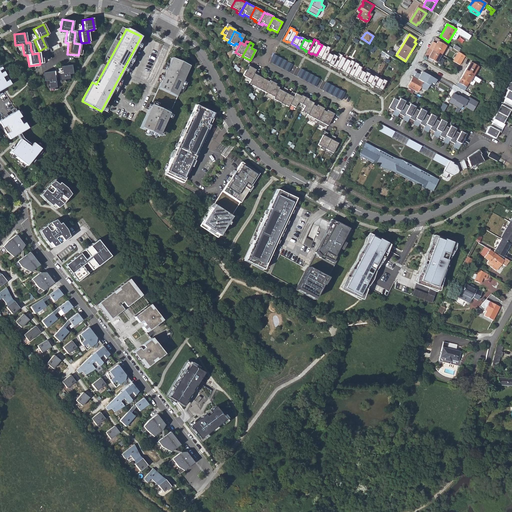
[(326,47),(322,45),(316,55),(320,58),(320,59),(324,61),(328,53),(331,48),(327,46),(326,47)]
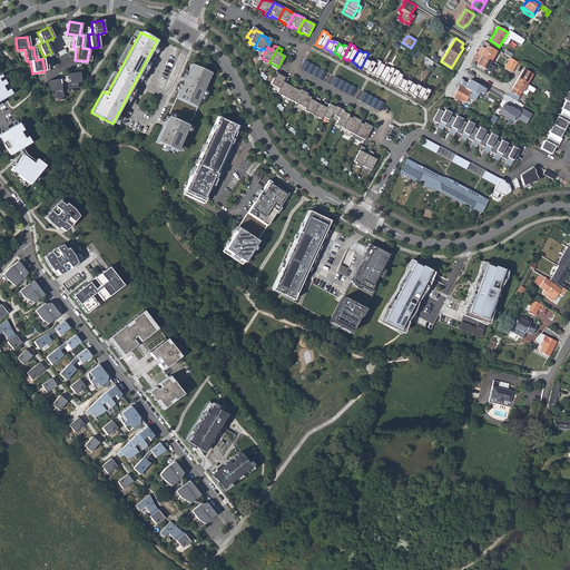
[(474,64),(491,72),(494,68),(489,64),(490,60),(478,53),(473,60),(474,64)]
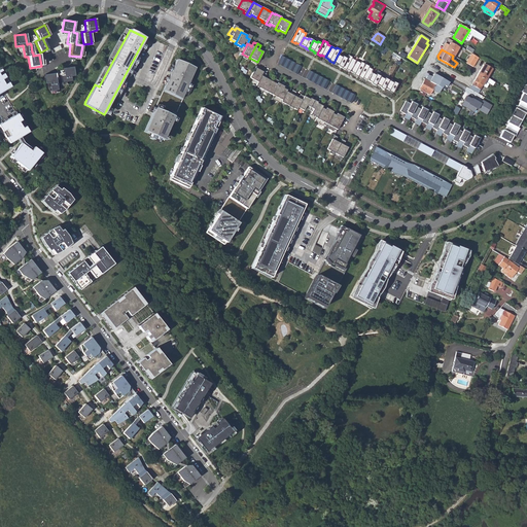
[(471,54),(466,63),(472,67),(478,58),(471,54)]
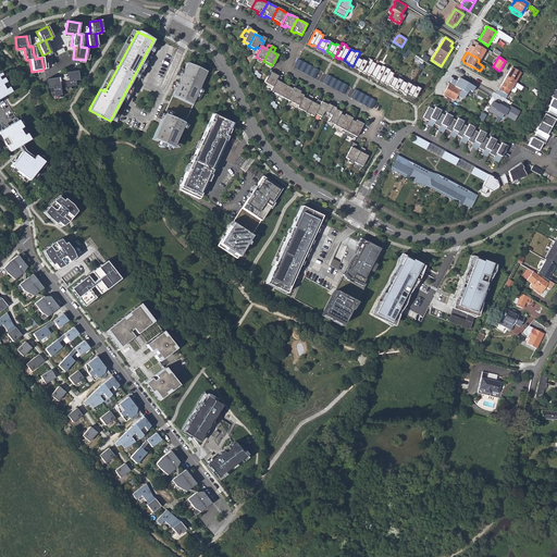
[(361,61),(357,58),(353,66),(359,70),(358,71),(361,72),(367,61),(362,59),(361,61)]
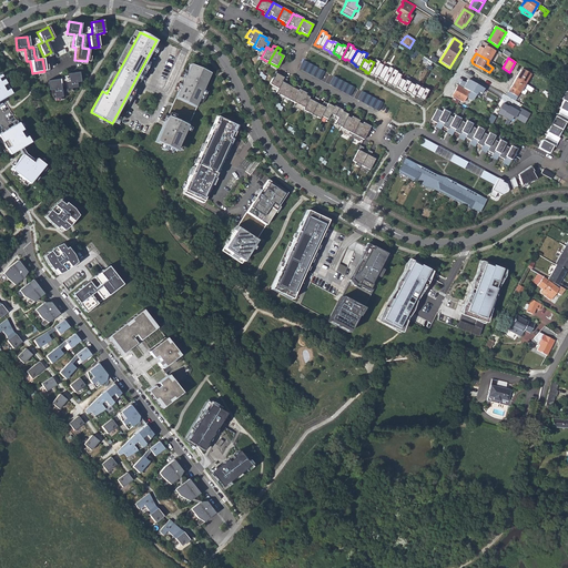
[(379,61),(375,59),(374,62),(368,73),(373,75),(373,74),(377,77),(384,66),(379,63),(379,61)]
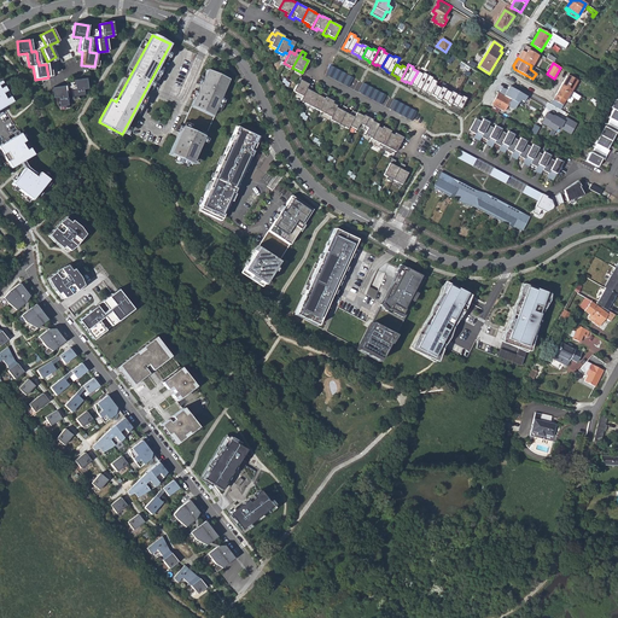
[(354,77),(331,65),(326,75),(349,87),(354,77)]
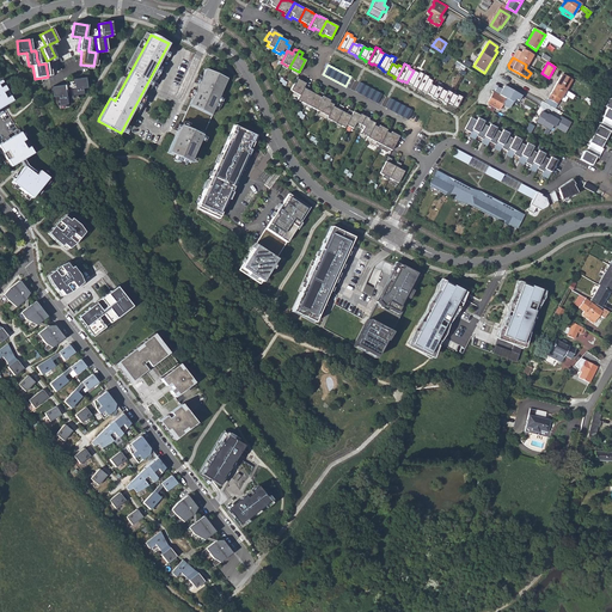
[(226,79),(204,69),(167,153),(189,163),(226,79)]
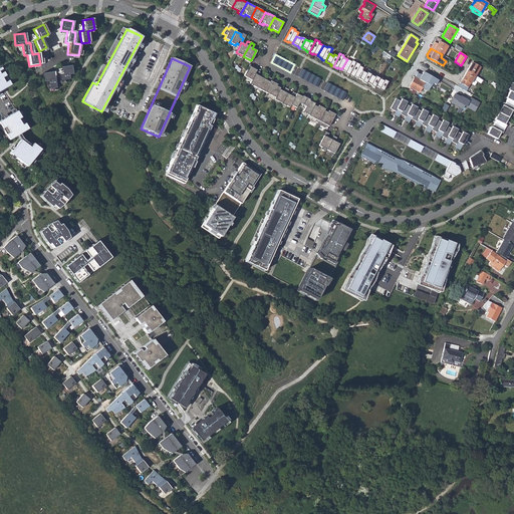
[(351,61),(347,59),(341,69),(346,72),(345,73),(349,75),(356,62),(352,60),(351,61)]
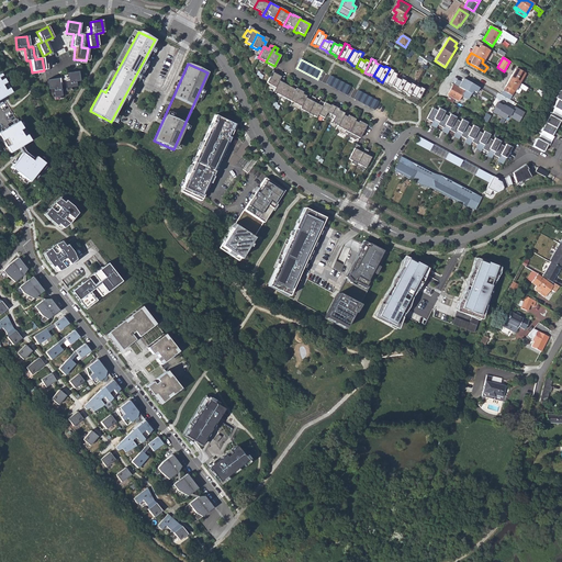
[(394,70),(390,68),(382,82),(386,85),(388,83),(392,86),(396,78),(397,75),(393,71),(394,70)]
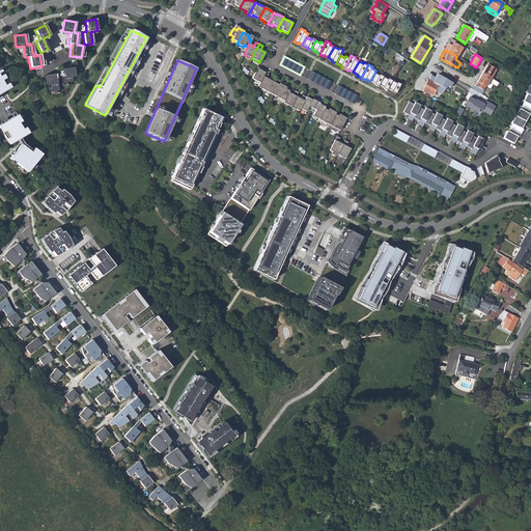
[(495,70),(486,64),(482,74),(490,78),(495,70)]
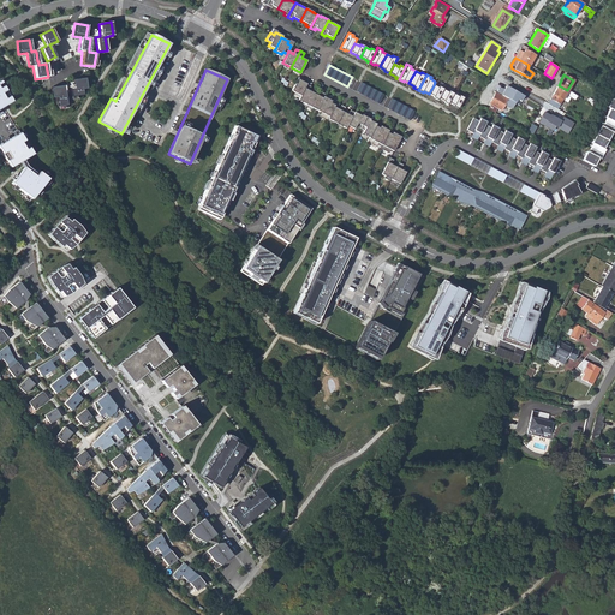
[(302,79),(298,77),(291,90),(300,96),(306,84),(303,82),(300,81),(302,79)]
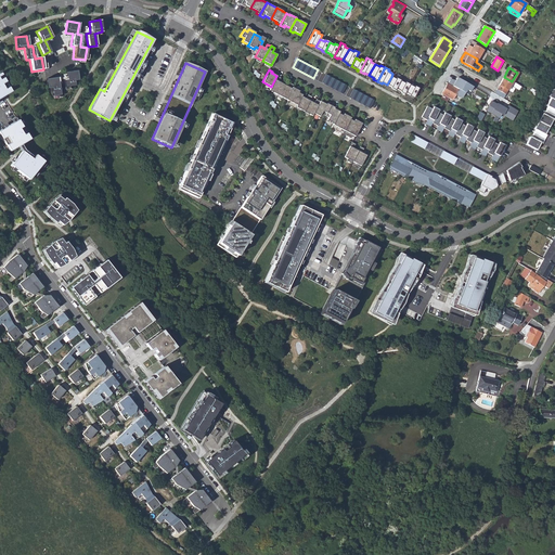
[(78,80),(77,71),(65,73),(66,79),(63,79),(64,88),(75,86),(74,80),(78,80)]
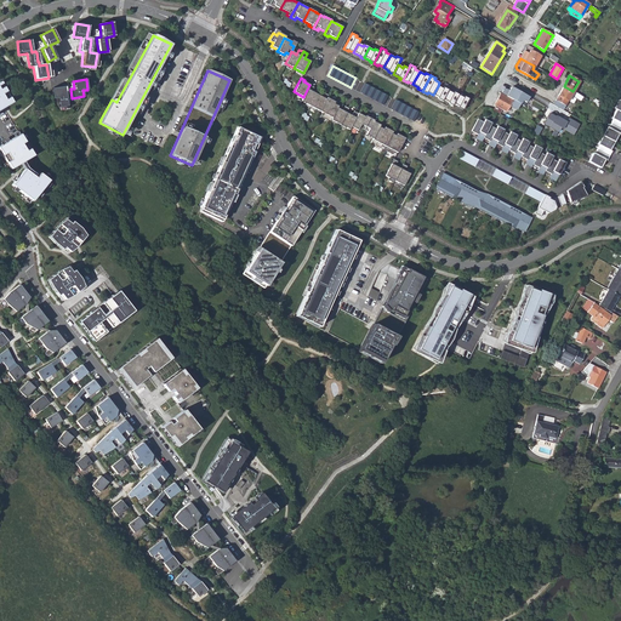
[(0,109),(12,103),(0,81),(0,109)]
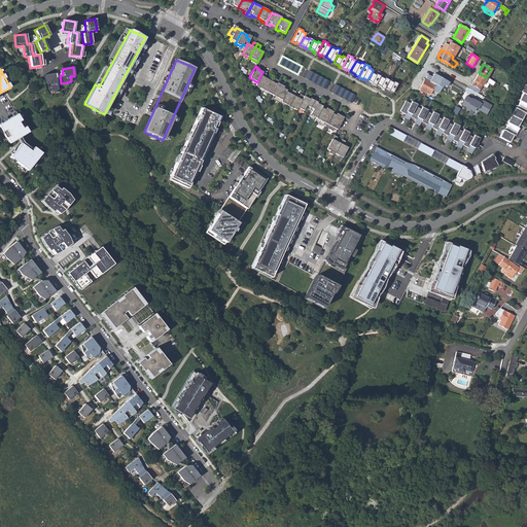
[(329,81),(310,71),(306,78),(325,90),(329,81)]
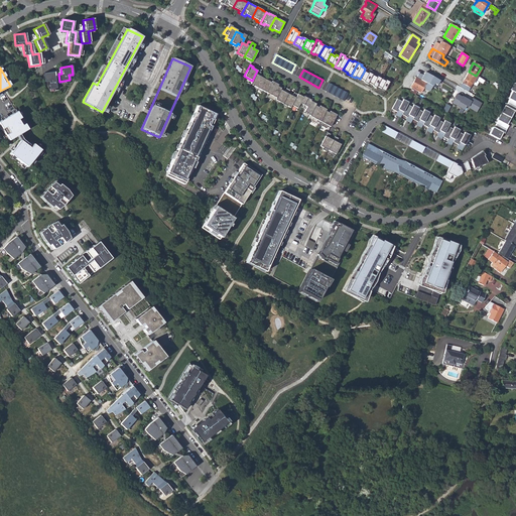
[(260,73),(257,71),(252,81),(250,84),(257,88),(263,79),(258,76),(260,73)]
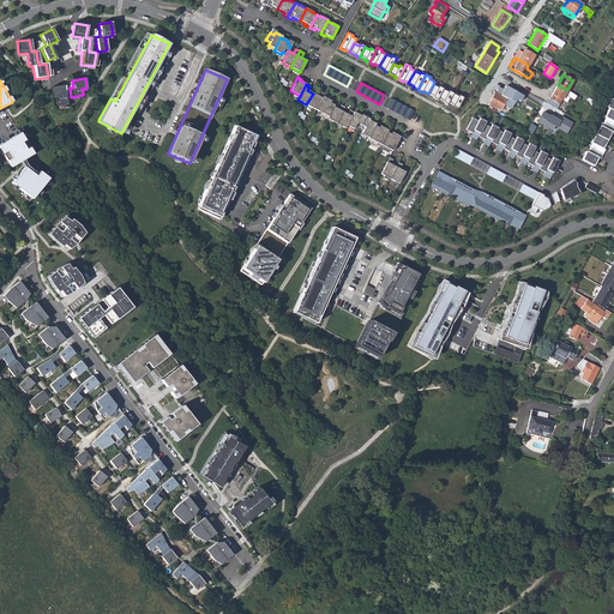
[(65,85),(50,88),(52,97),(56,97),(58,107),(66,106),(65,90),(65,85)]
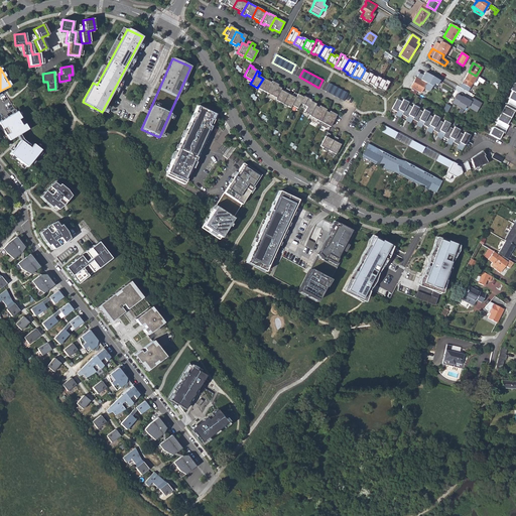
[(368,74),(364,72),(360,79),(365,82),(365,83),(367,84),(368,83),(372,75),(368,73),(368,74)]
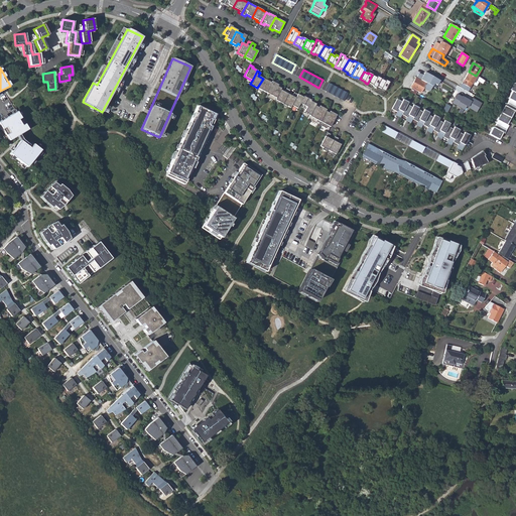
[(476,76),(469,72),(464,79),(464,80),(462,84),(470,88),(474,80),(476,76)]
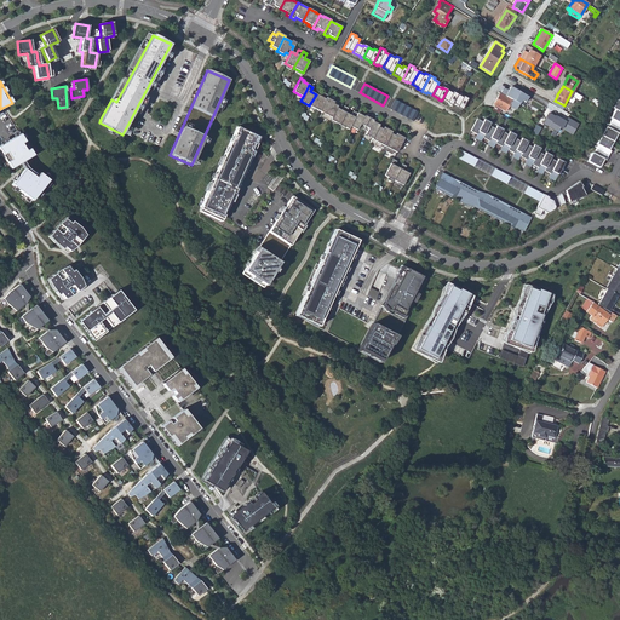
[(447,90),(442,99),(449,103),(448,104),(452,105),(453,103),(458,95),(453,92),(452,93),(447,90)]
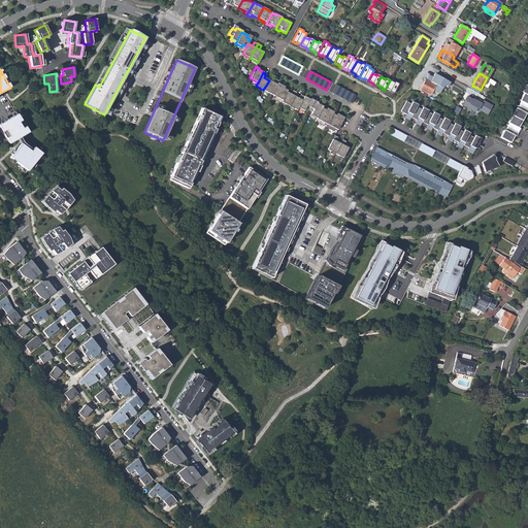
[(273,83),(269,80),(263,90),(271,95),(277,83),(278,80),(275,78),(273,83)]
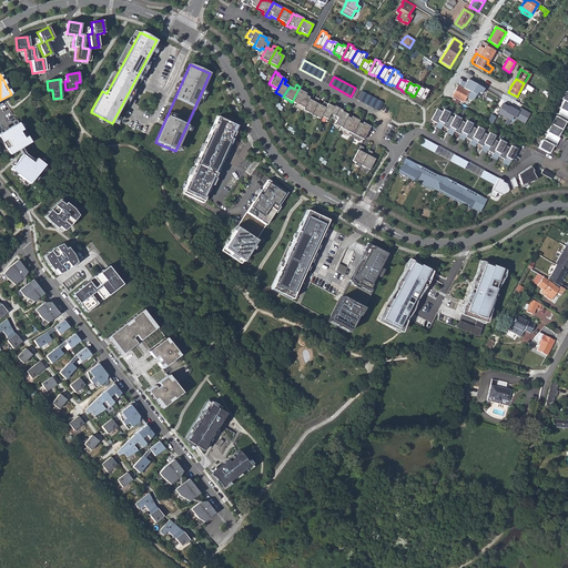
[(465,97),(472,101),(475,95),(458,85),(452,95),(462,102),(465,97)]
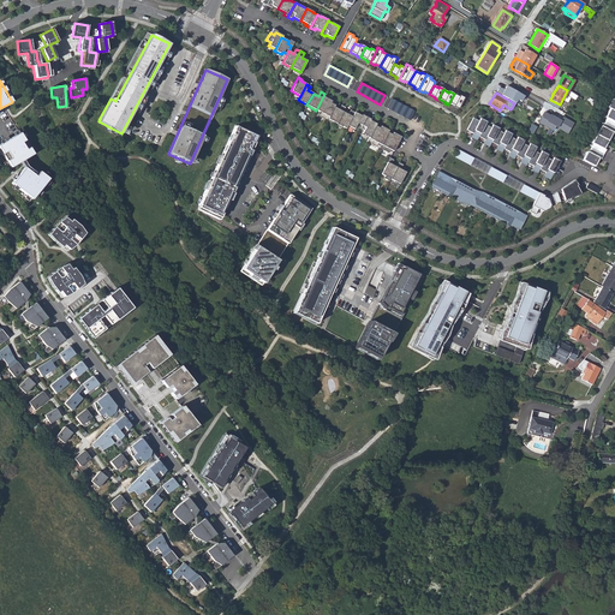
[(459,96),(454,94),(449,102),(455,106),(455,107),(458,109),(464,97),(459,95),(459,96)]
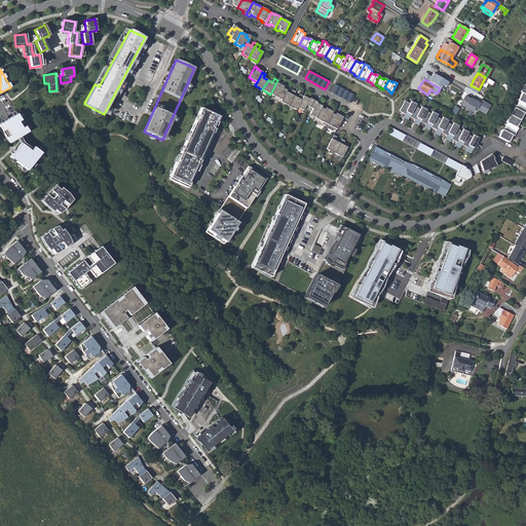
[(283,86),(276,82),(270,95),(276,98),(274,102),(278,104),(279,102),(285,91),(286,89),(283,88),(283,86)]
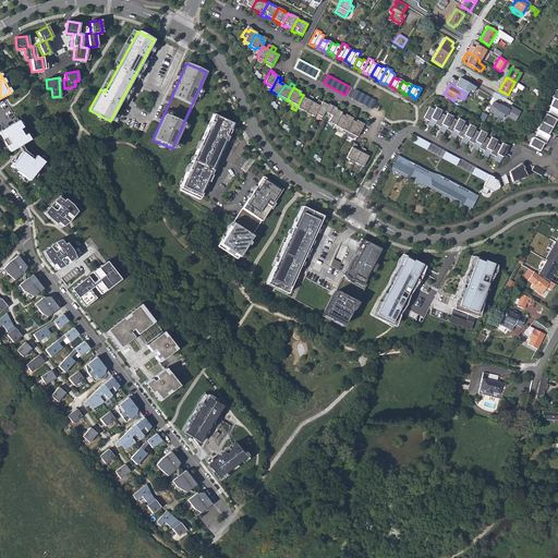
[(376,100),(355,89),(351,98),(372,109),(376,100)]
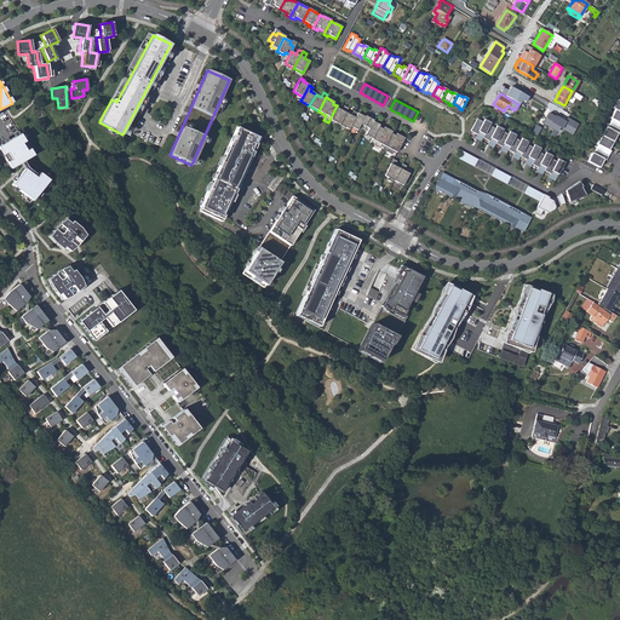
[(342,110),(336,108),(329,120),(339,125),(345,113),(348,108),(344,105),(342,110)]
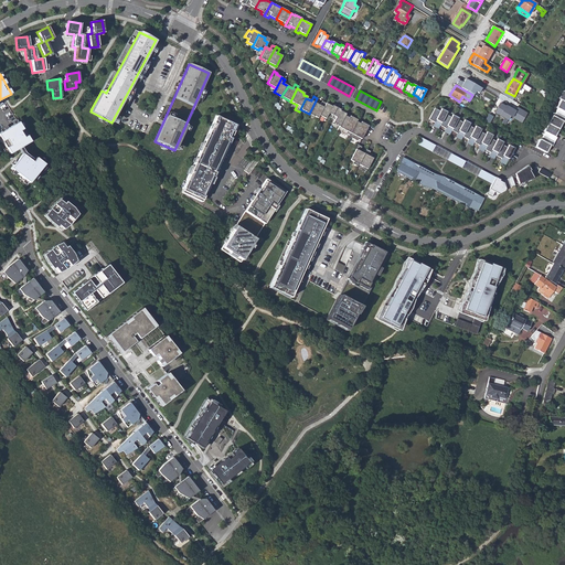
[(564,103),(560,100),(556,108),(557,109),(555,113),(560,115),(562,112),(564,113),(564,103)]
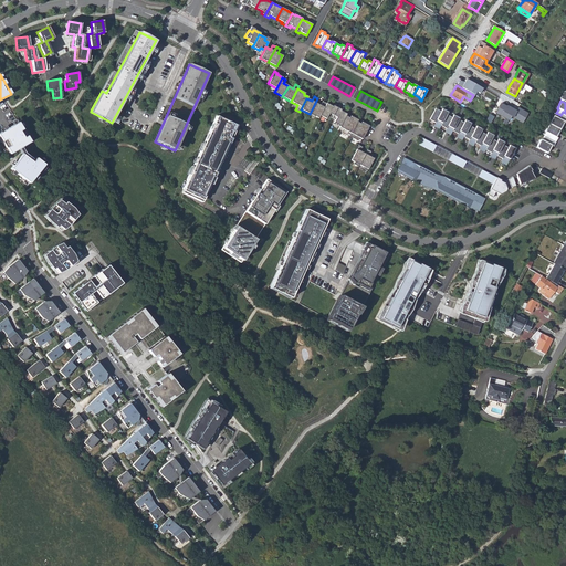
[(320,105),(315,103),(310,114),(317,118),(320,115),(326,103),(322,102),(320,105)]
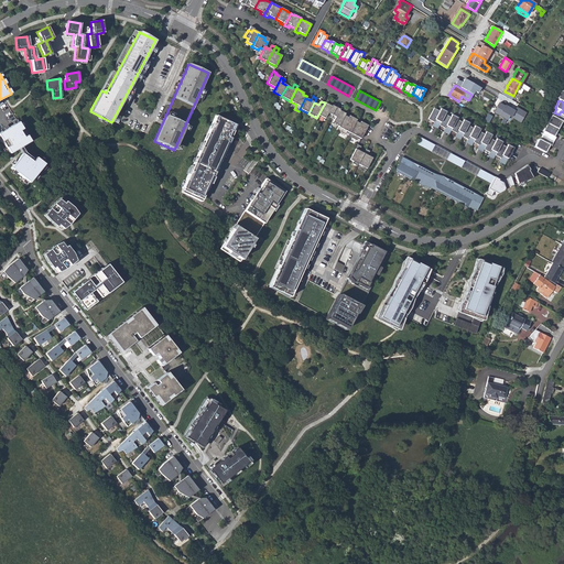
[(331,106),(325,102),(318,115),(324,119),(326,116),(329,118),(334,110),(329,108),(331,106)]
